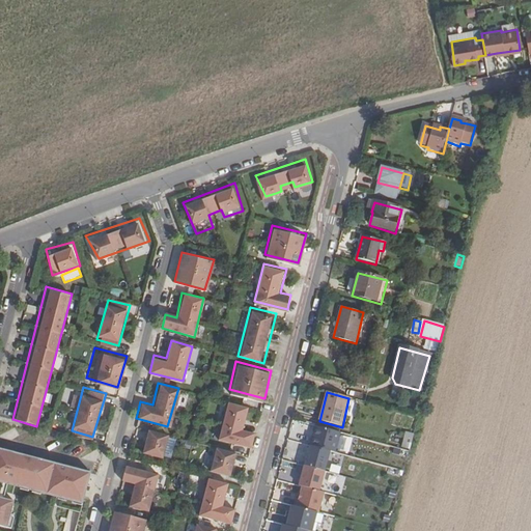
[(227,397),(218,437),(251,445),(255,428),(245,426),(251,402),(227,397)]
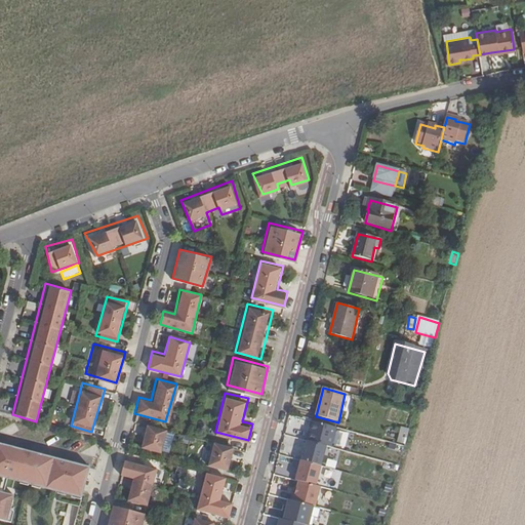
[(132,434),(131,444),(161,452),(168,430),(147,422),(143,437),(132,434)]
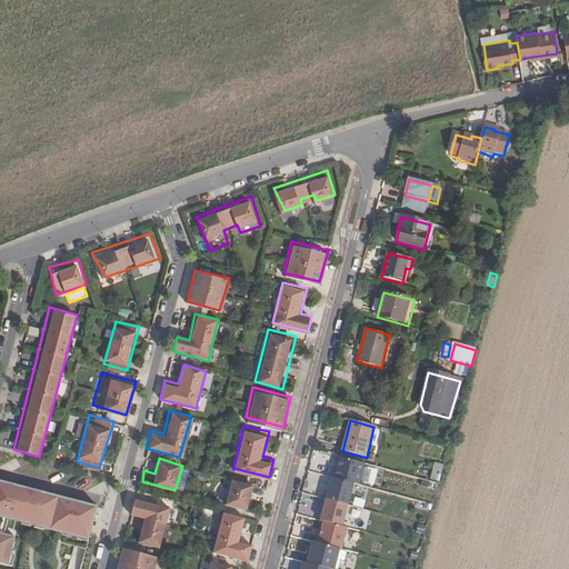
[(416,476),(439,482),(443,467),(435,465),(433,468),(423,466),(418,467),(416,476)]
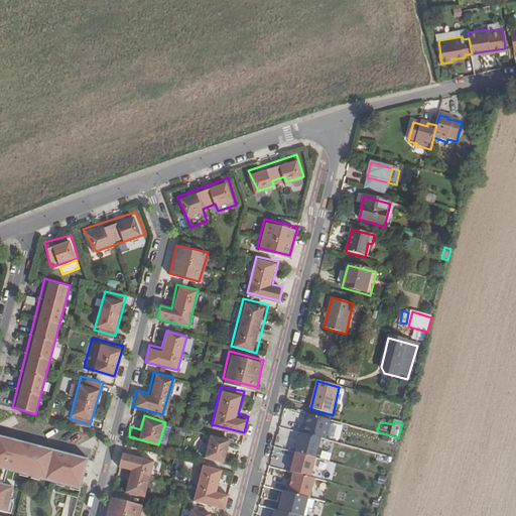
[(208,431),(202,457),(224,463),(231,437),(208,431)]
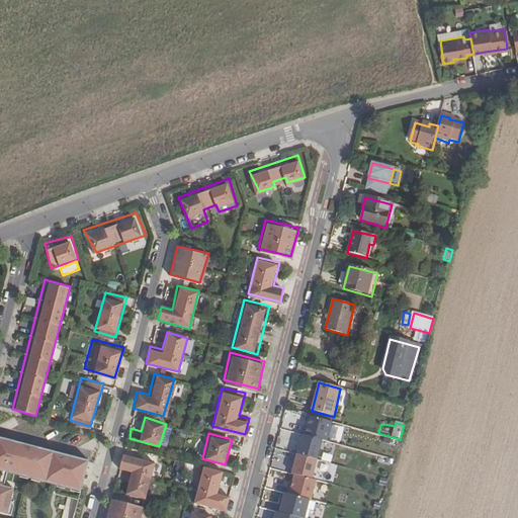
[(88,459),(0,435),(0,467),(79,491),(88,459)]
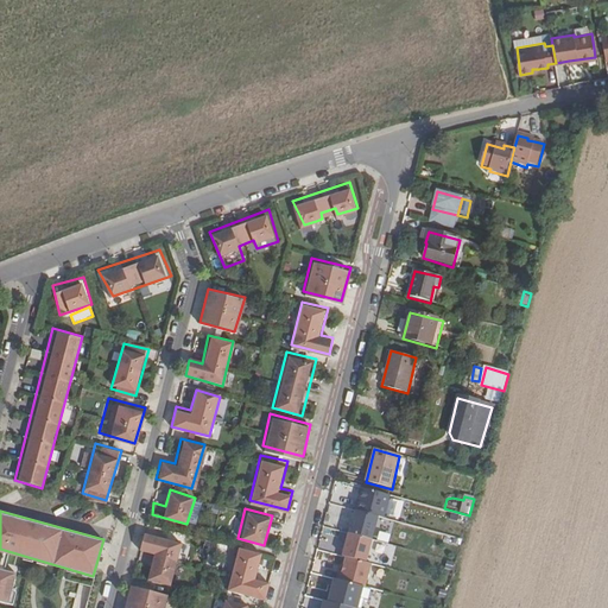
[(466,527),(468,518),(442,511),(439,520),(466,527)]
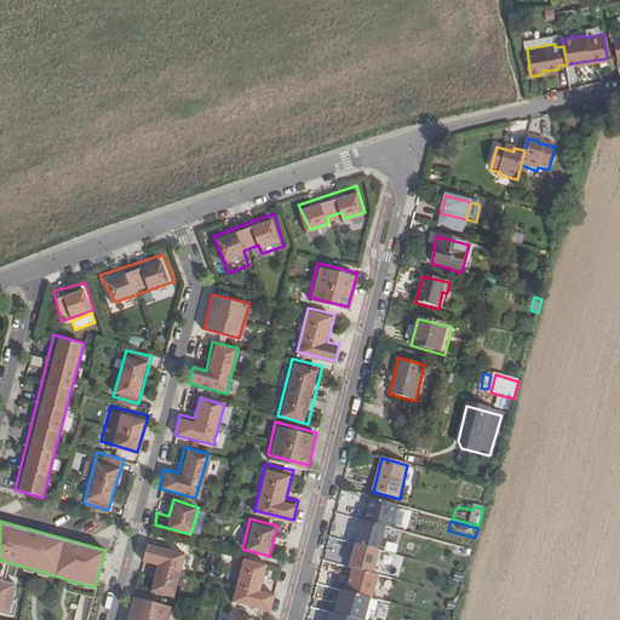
[(377,545),(379,538),(352,530),(345,561),(371,567),(373,558),(378,560),(382,546),(377,545)]
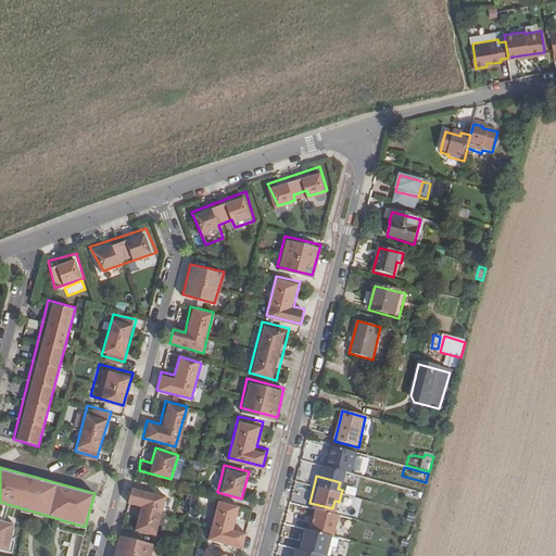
[(138,508),(135,527),(152,532),(165,492),(130,483),(125,506),(138,508)]
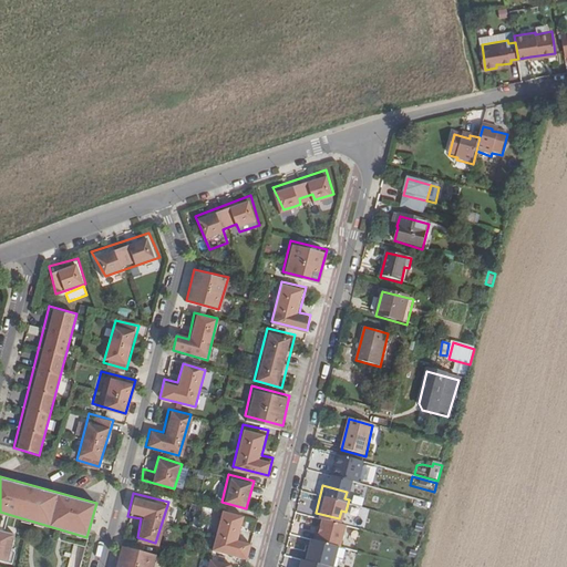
[(240,517),(220,513),(212,550),(247,559),(250,545),(235,542),(240,517)]
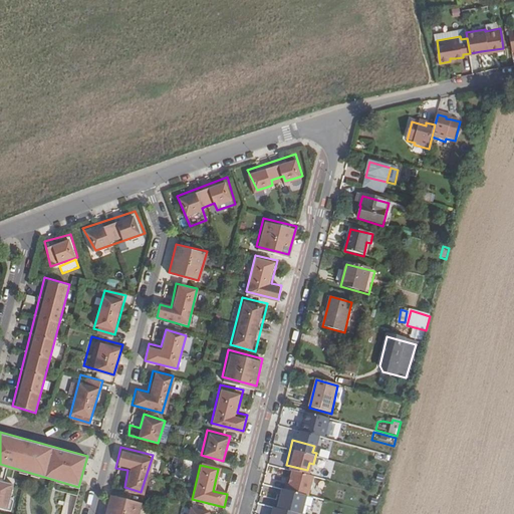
[(0,506),(6,508),(13,482),(0,478),(0,506)]
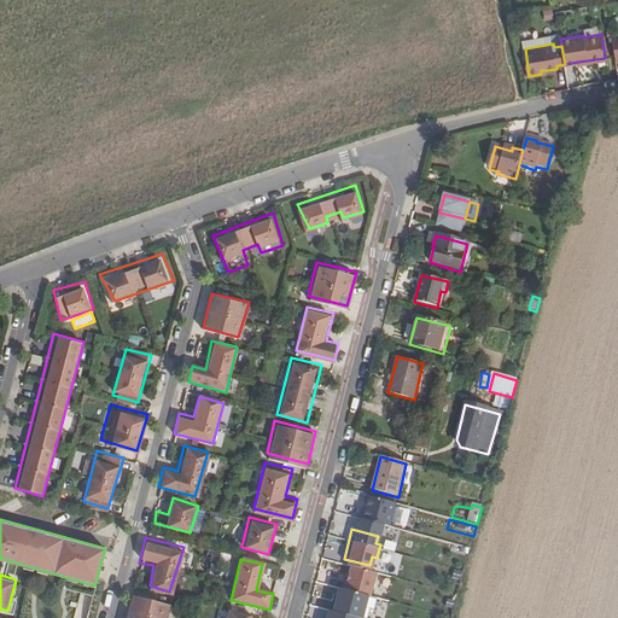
[(362,617),(367,596),(336,589),(331,611),(326,611),(324,617),(362,617)]
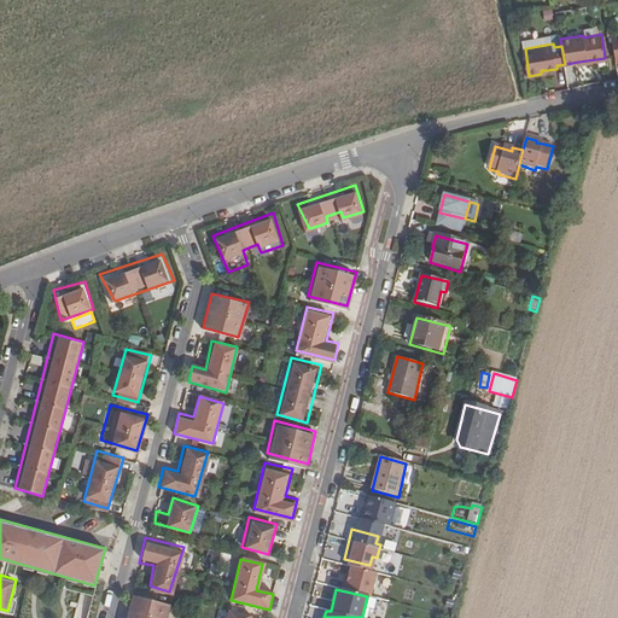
[(124,617),(164,617),(170,600),(132,592),(124,617)]
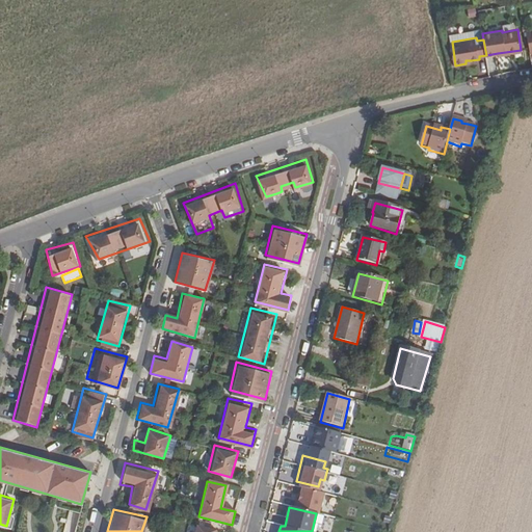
[(62,531),(73,531),(78,514),(70,511),(62,531)]
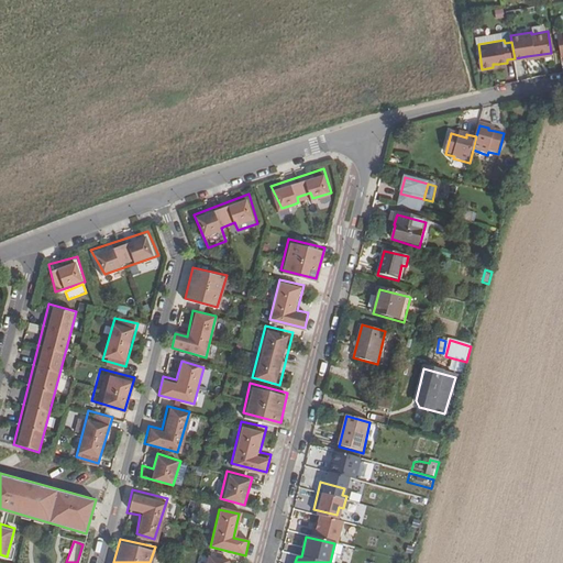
[(207,553),(203,562),(228,562),(229,558),(207,553)]
